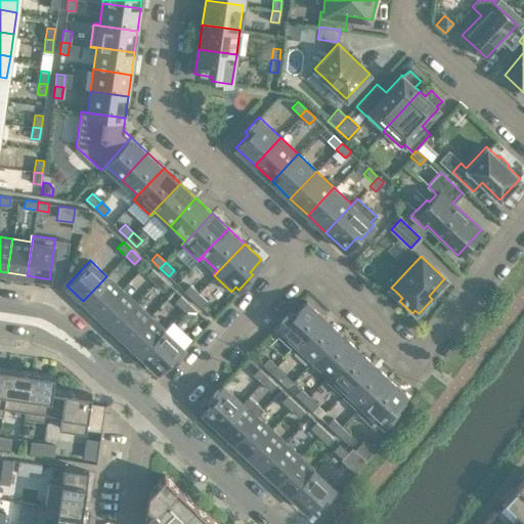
[(145,274),(155,282),(160,276),(151,268),(145,274)]
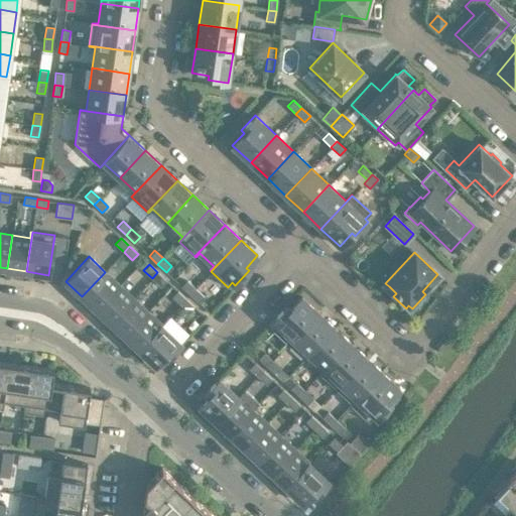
[(82,296),(96,309),(119,285),(105,272),(82,296)]
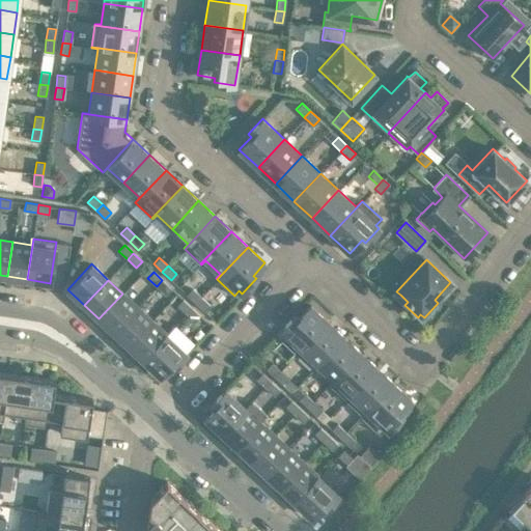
[(162,280),(157,286),(165,295),(171,288),(162,280)]
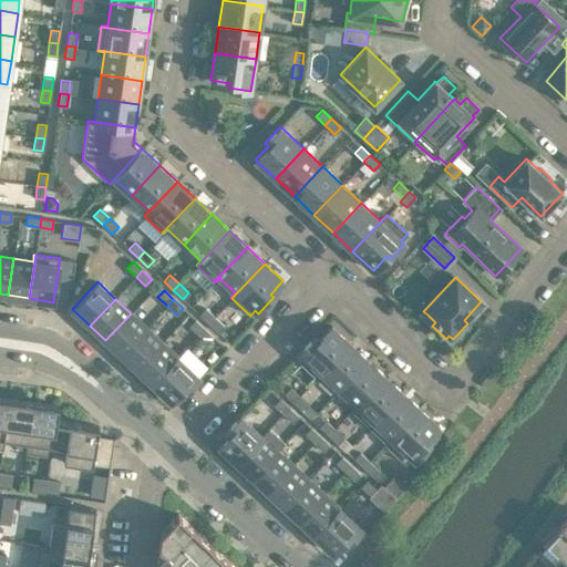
[(198,315),(208,323),(215,317),(205,308),(198,315)]
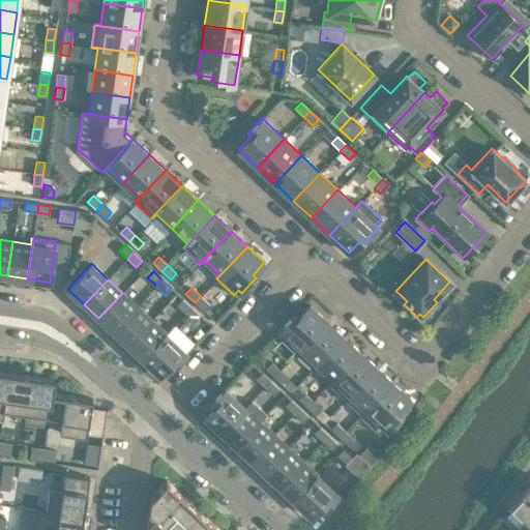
[(98,318),(113,332),(137,306),(122,293),(98,318)]
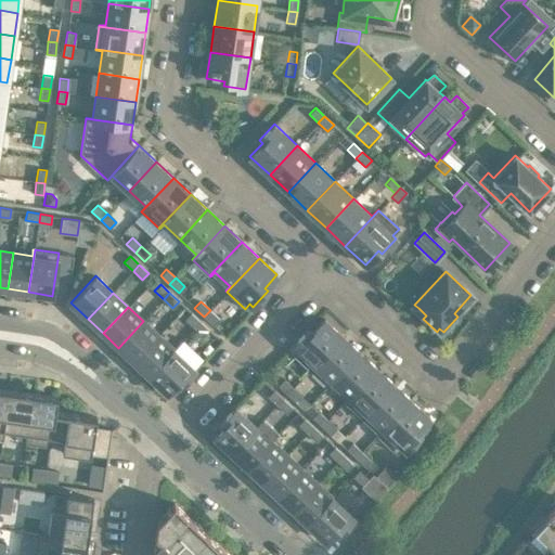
[(210,310),(204,317),(213,325),(219,319),(210,310)]
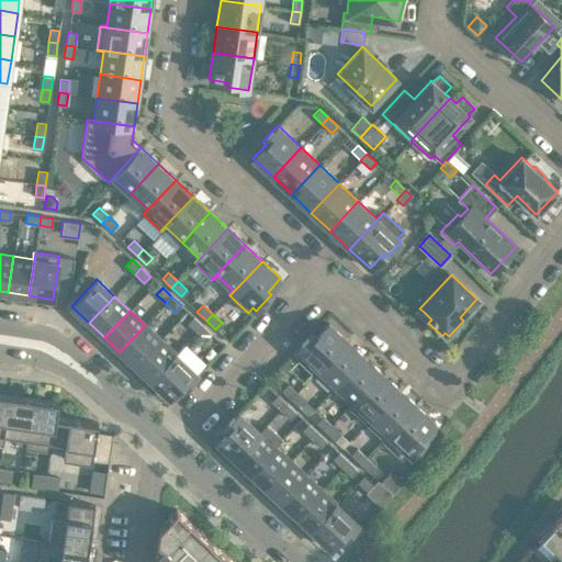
[(187,323),(197,332),(202,326),(193,317),(187,323)]
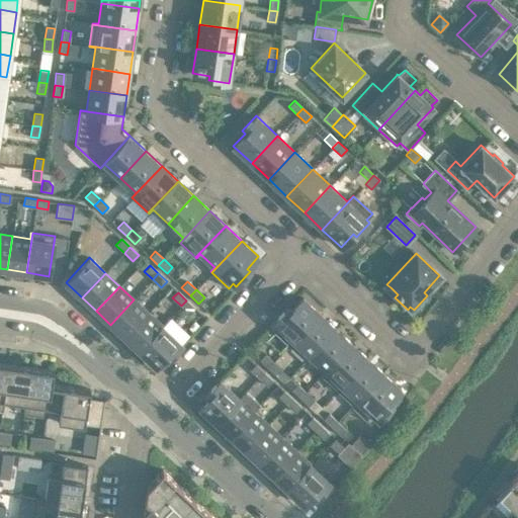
[(272,329),(289,345),(319,313),(303,297),(290,310),(287,307),(273,322),(276,325),(272,329)]
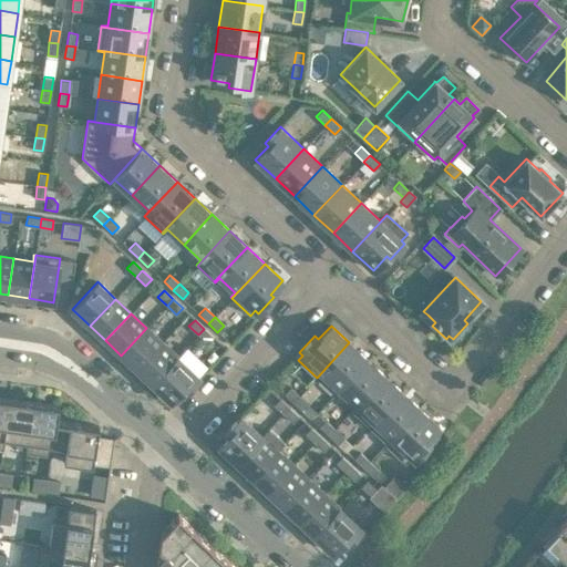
[(121,356),(136,370),(162,342),(146,328),(121,356)]
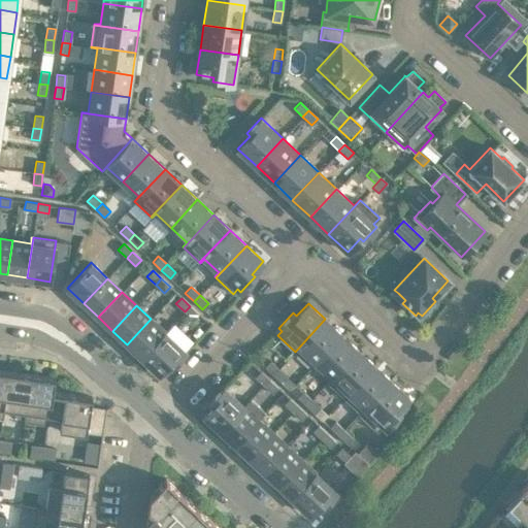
[(190,306),(185,311),(193,320),(199,314),(190,306)]
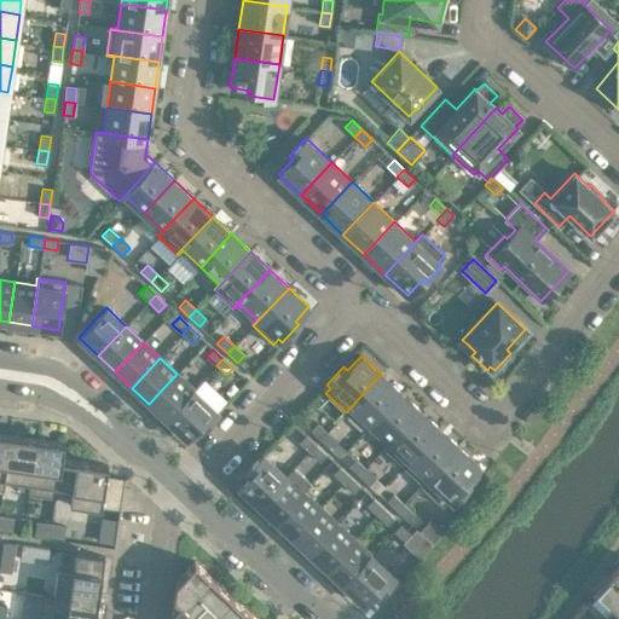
[(149,404),(166,420),(194,389),(177,374),(149,404)]
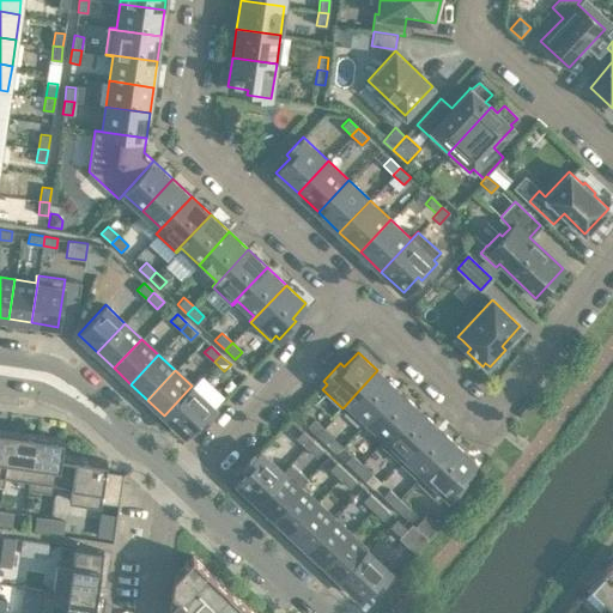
[(343,408),(360,426),(396,388),(377,370),(343,408)]
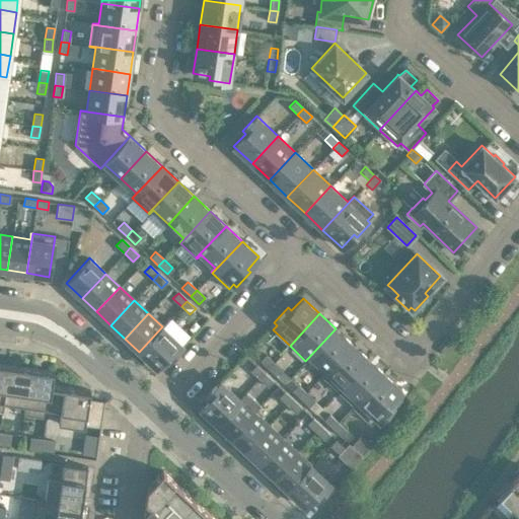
[(162,326),(139,352),(156,367),(165,357),(168,360),(182,346),(162,326)]
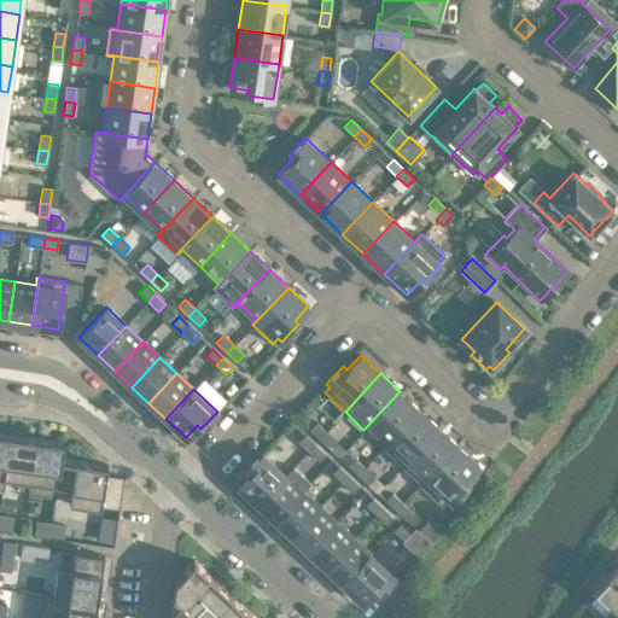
[(382,447),(383,447),(419,409),(400,391),(363,430),(365,430),(369,425),(388,441),(382,447)]
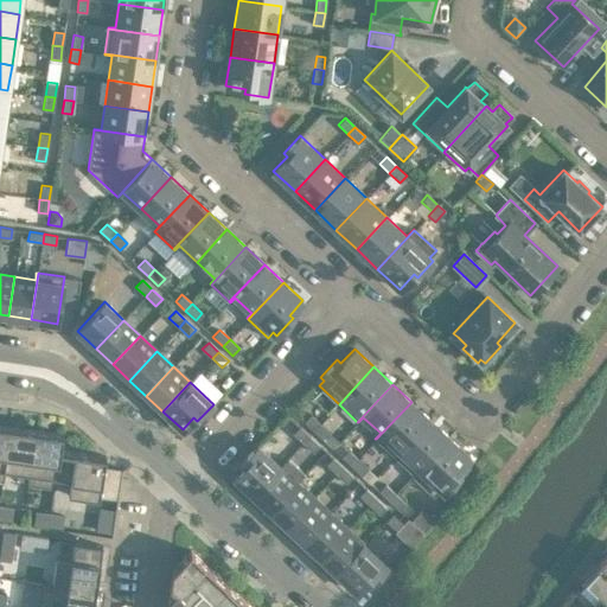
[(376,439),(395,457),(429,420),(411,402),(376,439)]
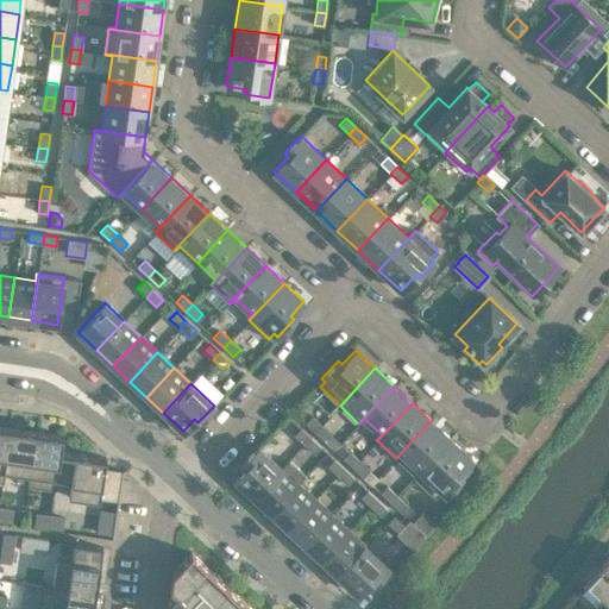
[(305,422),(315,432),(321,425),(311,415),(305,422)]
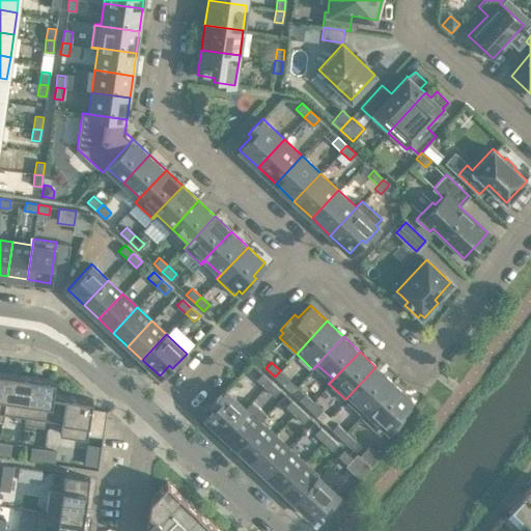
[(360,416),(392,382),(375,367),(345,399),(361,414),(360,416)]
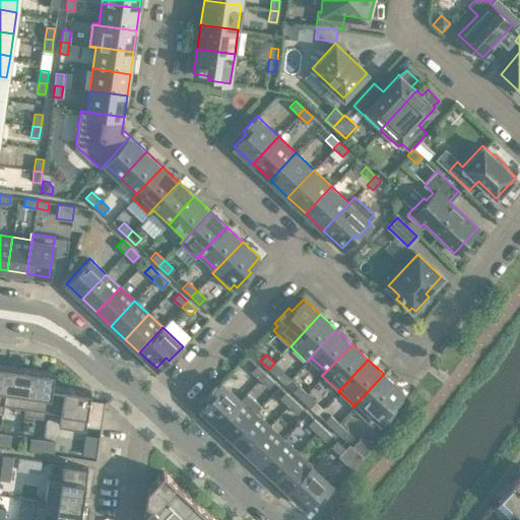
[(274,363),(269,369),(277,377),(283,371),(274,363)]
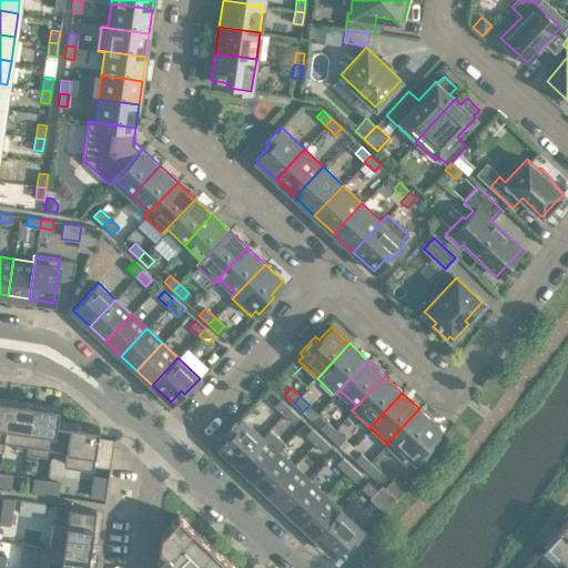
[(0,397),(0,449),(2,450),(4,439),(10,399),(0,397)]
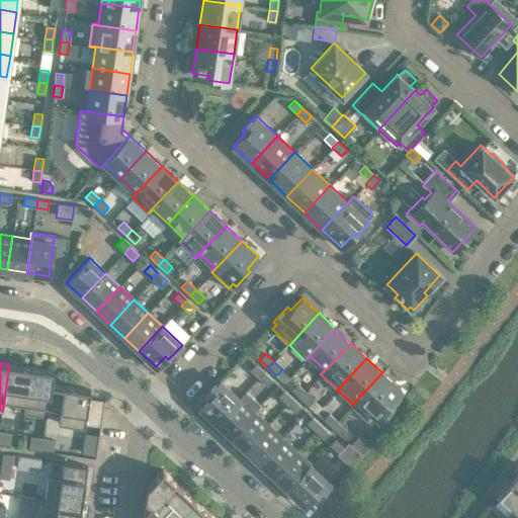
[(30,367),(9,364),(4,401),(23,404),(22,414),(23,414),(30,367)]
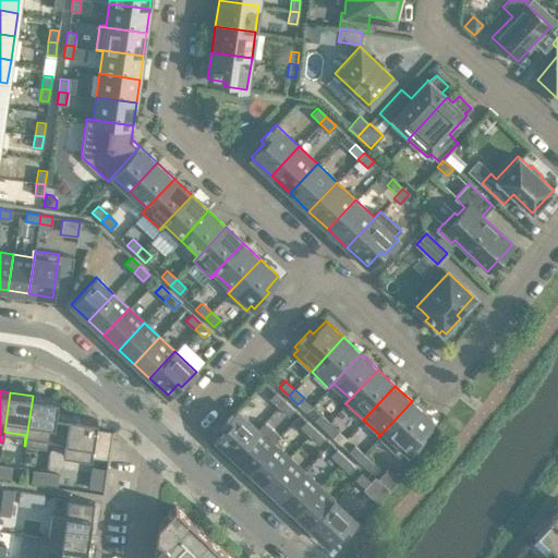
[(269,398),(278,407),(284,401),(275,392),(269,398)]
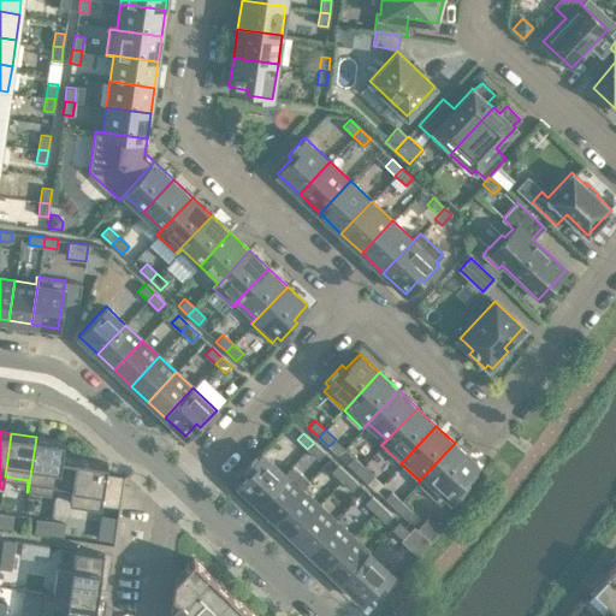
[(64,440),(36,437),(28,492),(54,496),(59,456),(61,456),(64,440)]
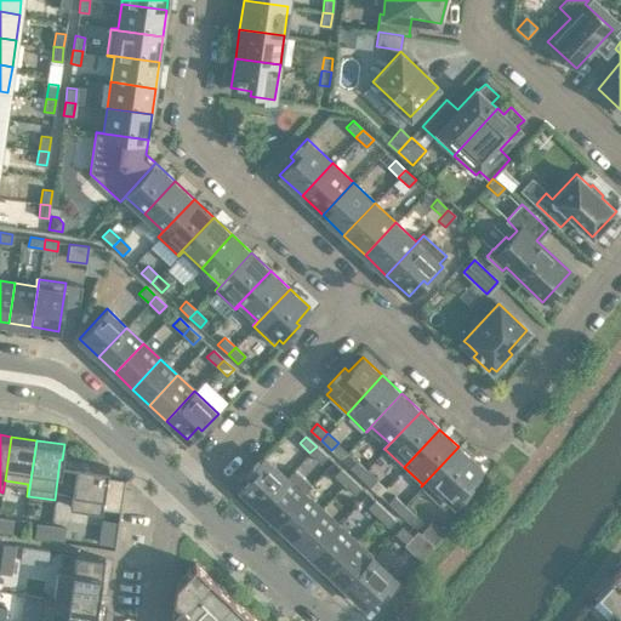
[(317,446),(309,453),(320,462),(326,456),(317,446)]
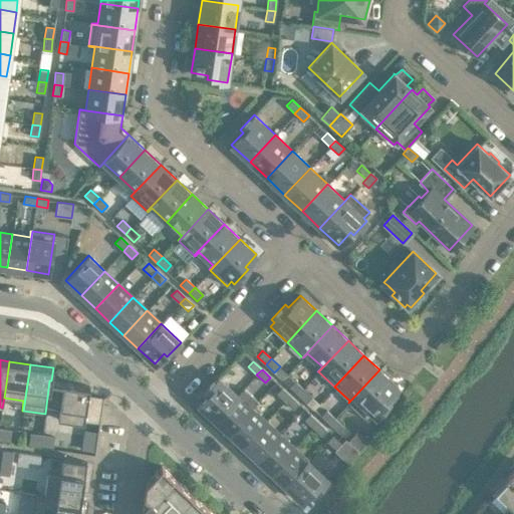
[(379,369),(348,403),(367,420),(372,415),(375,417),(390,403),(387,400),(399,387),(379,369)]
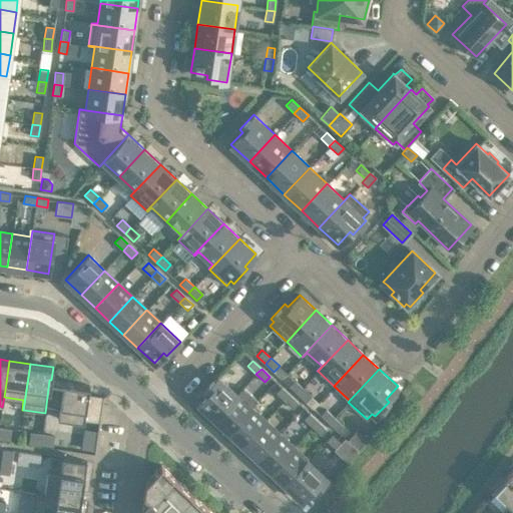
[(197,403),(213,419),(236,394),(217,376),(203,391),(206,393),(197,403)]
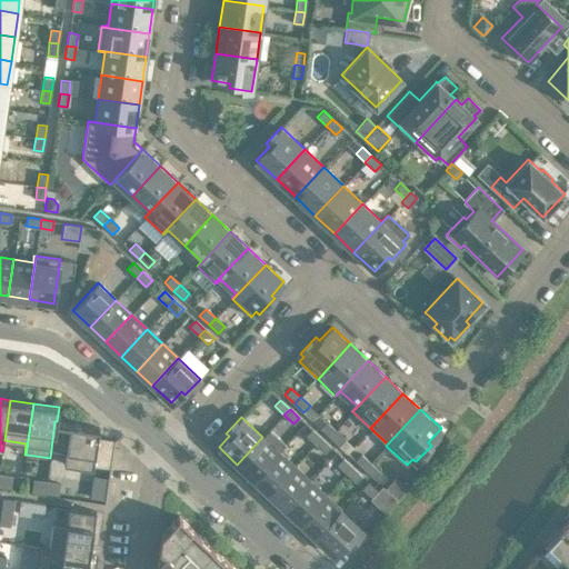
[(99,428),(57,421),(55,421),(50,458),(51,458),(52,448),(66,449),(63,463),(92,468),(99,428)]
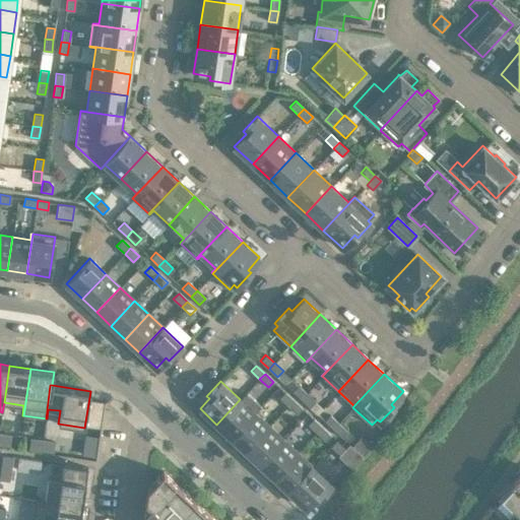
[(293,391),(301,399),(307,393),(298,385),(293,391)]
